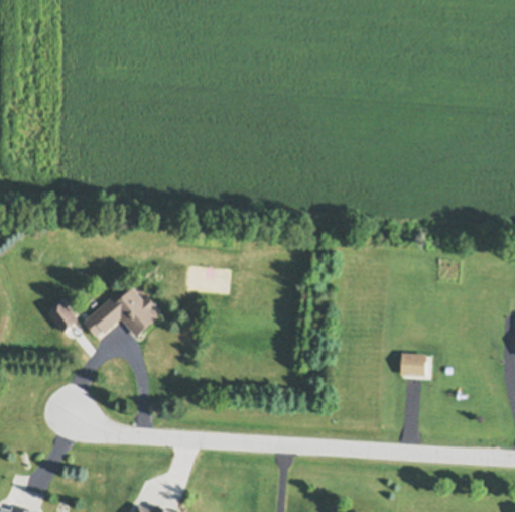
[(83,321),(113,294),(117,298),(132,286),(143,298),(147,294),(155,303),(151,307),(158,315),(136,335),(120,316),(104,332),(102,330),(95,336),(83,321)]
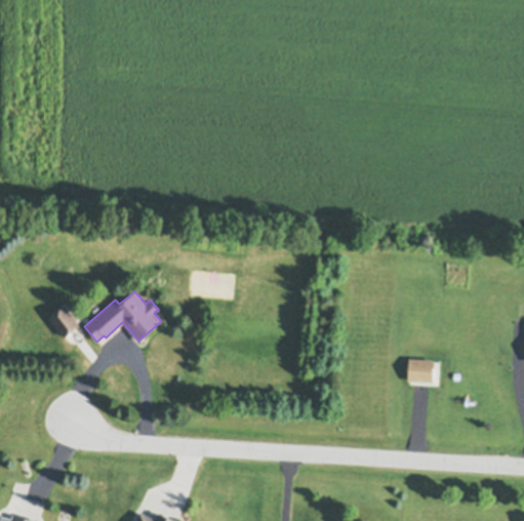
[(48,318),(64,306),(79,325),(64,336),(48,318)]
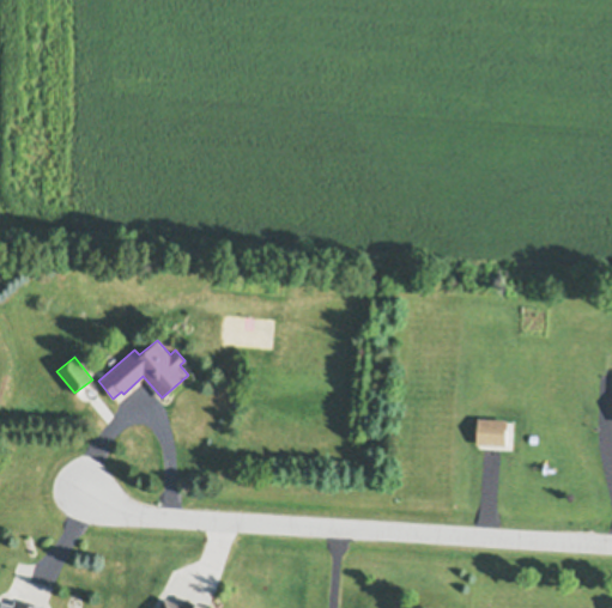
[(477,419),(506,421),(503,447),(474,445),(477,419)]
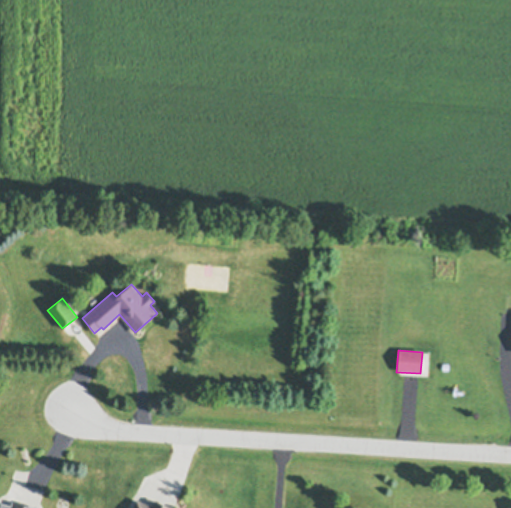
[(133,507),(137,499),(152,506),(155,499),(173,507),(133,507)]
